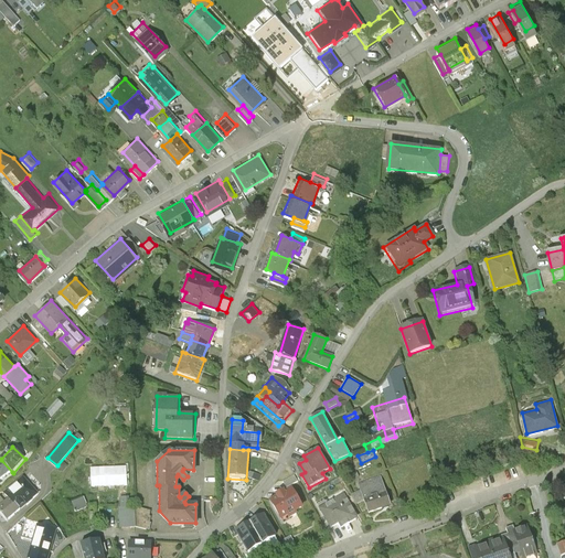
[(0,481),(12,472),(1,460),(0,460),(0,481)]
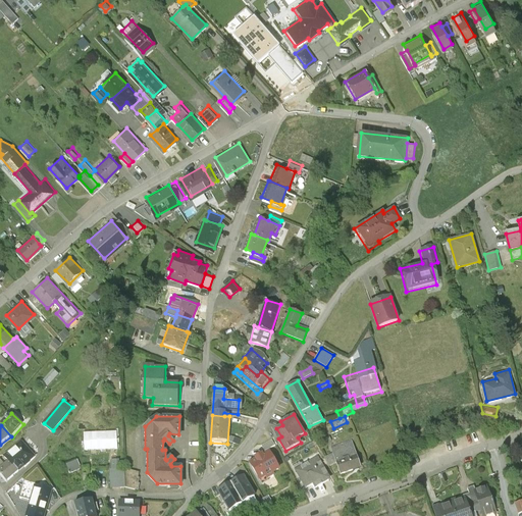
[(119,430),(87,432),(88,452),(120,450),(119,430)]
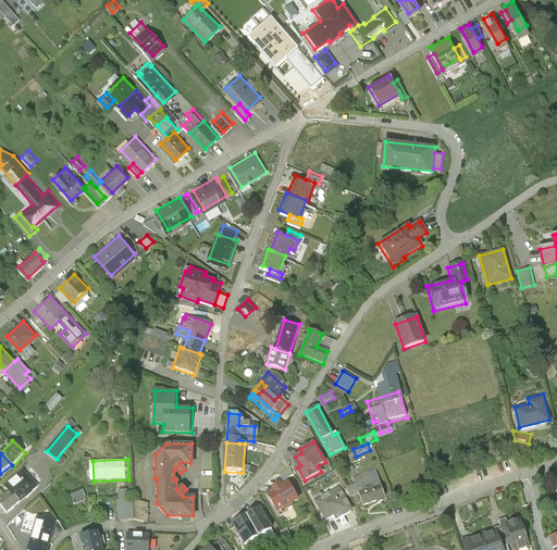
[(27,499),(40,487),(23,469),(5,485),(12,492),(16,497),(20,495),(24,495),(27,499)]
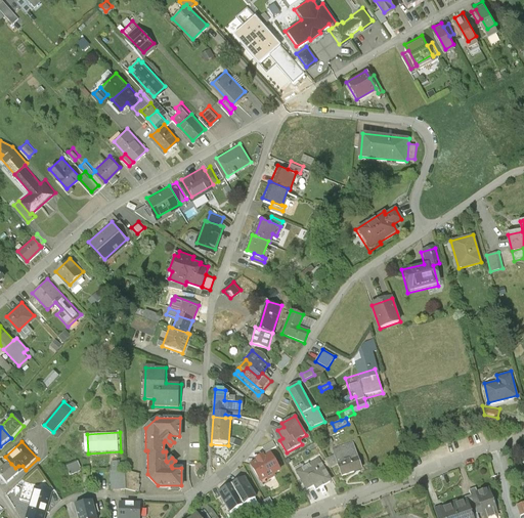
[(338,463),(342,474),(361,467),(352,441),(333,448),(335,455),(338,463)]
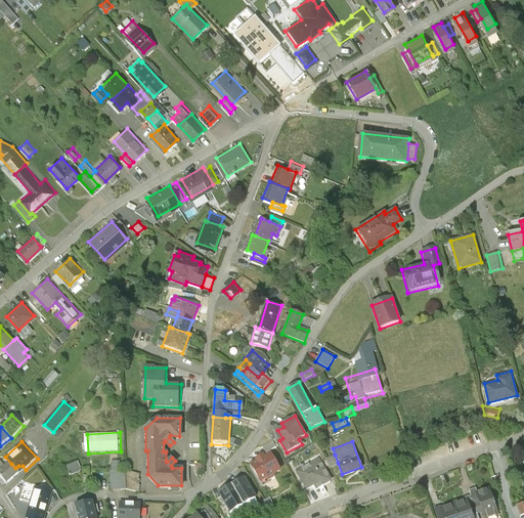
[(279,469),(270,452),(264,456),(263,455),(256,459),(257,460),(252,464),(261,480),(267,476),(268,479),(275,475),(273,473),(279,469)]
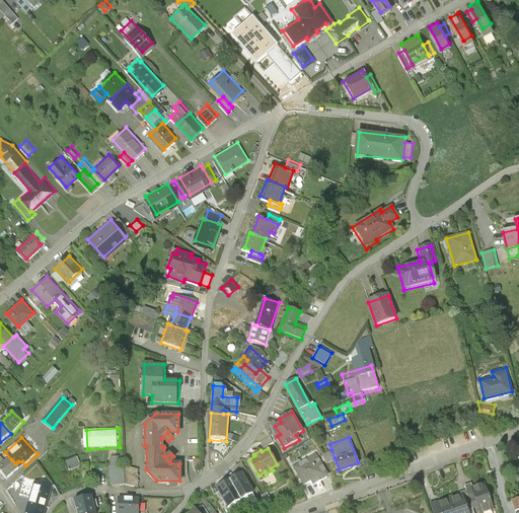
[(335,458),(331,450),(322,453),(327,462),(335,458)]
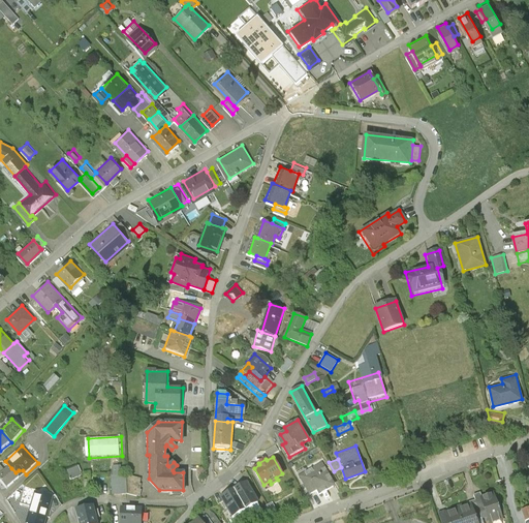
[(335,483),(322,461),(300,474),(309,492),(319,487),(321,491),(335,483)]
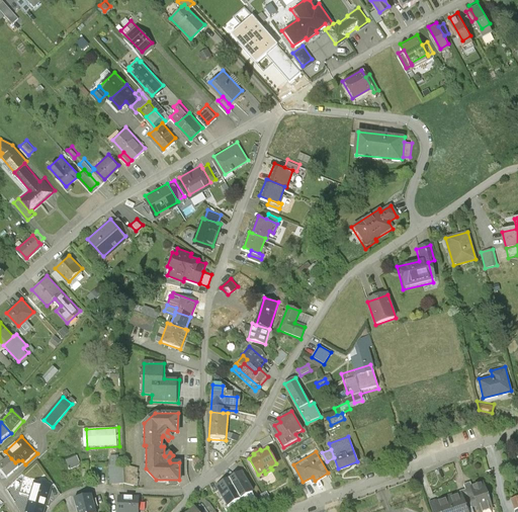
[(77,456),(67,460),(71,470),(80,464),(77,456)]
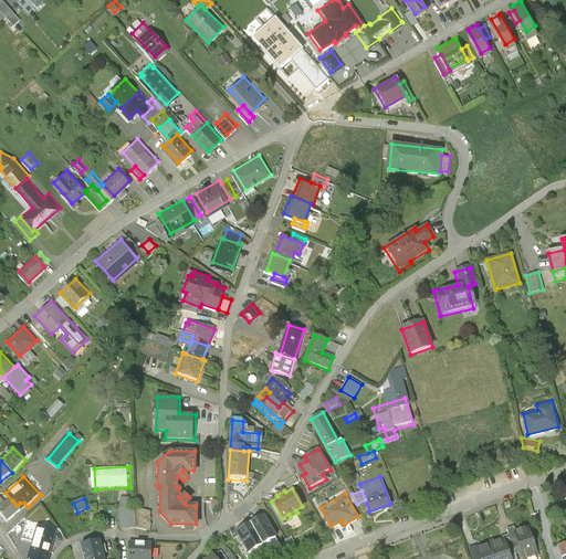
[(17,505),(12,501),(7,505),(0,510),(0,513),(8,523),(21,510),(17,505)]
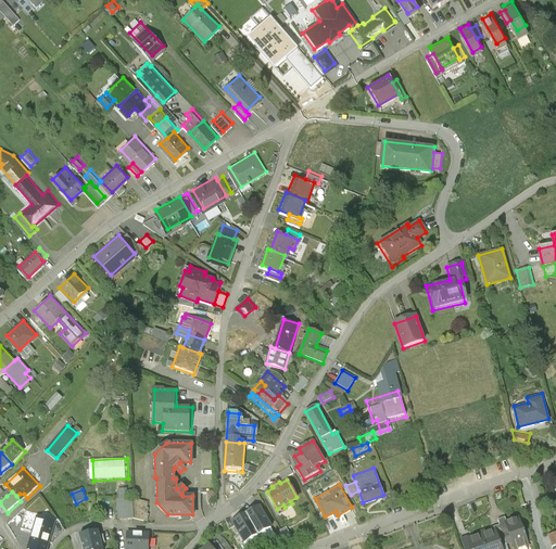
[(134,499),(118,500),(119,519),(134,518),(134,499)]
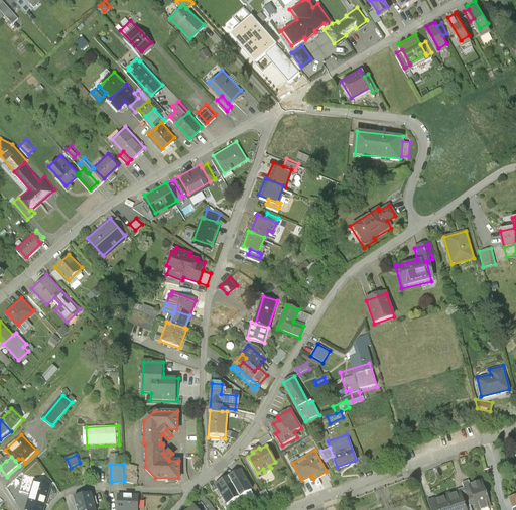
[(137,467),(124,464),(124,481),(137,484),(138,478),(136,478),(137,472),(136,472),(137,467)]
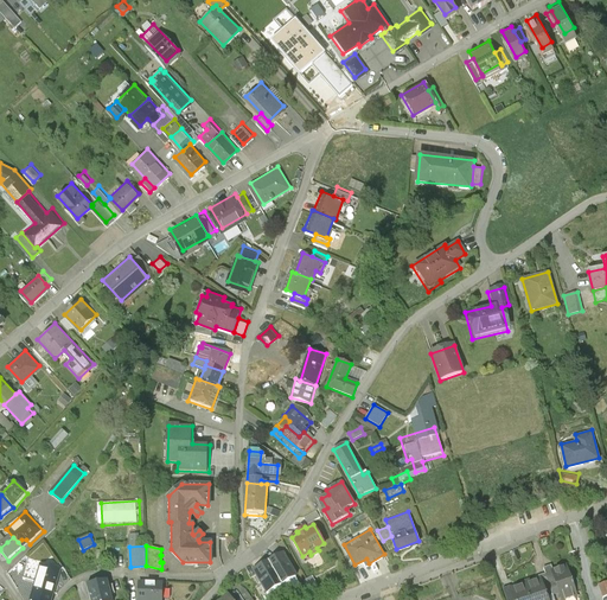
[(283,553),(269,561),(282,582),(296,575),(283,553)]
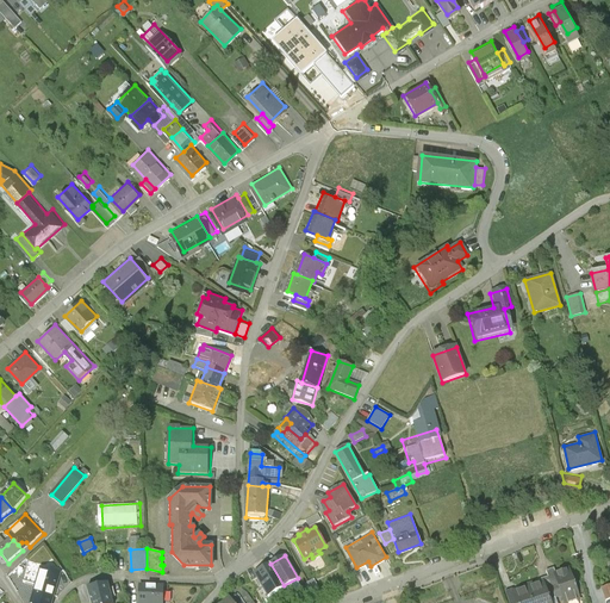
[(559,582),(565,597),(580,591),(578,586),(574,574),(568,560),(553,566),(559,582)]
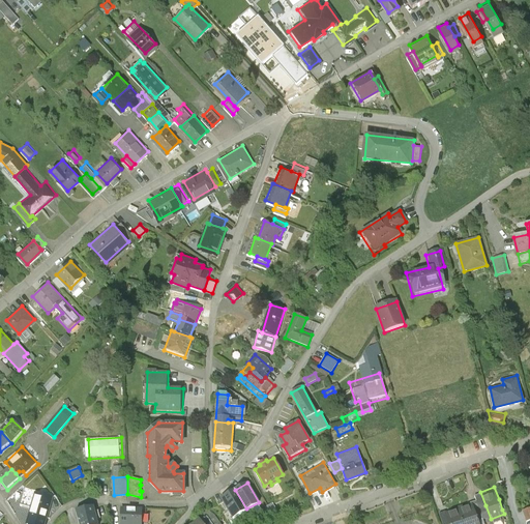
[(474,490),(476,495),(480,507),(486,505),(480,492),(479,488),(474,490)]
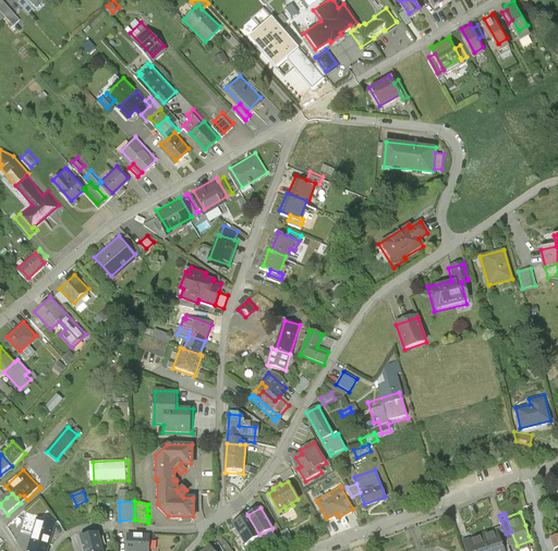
[(29,543),(45,548),(53,519),(39,515),(37,519),(31,517),(24,535),(32,537),(29,543)]
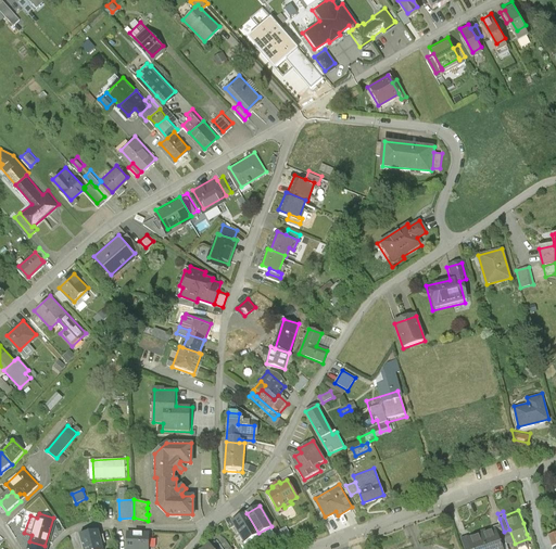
[(247,513),(234,521),(244,540),(258,533),(247,513)]
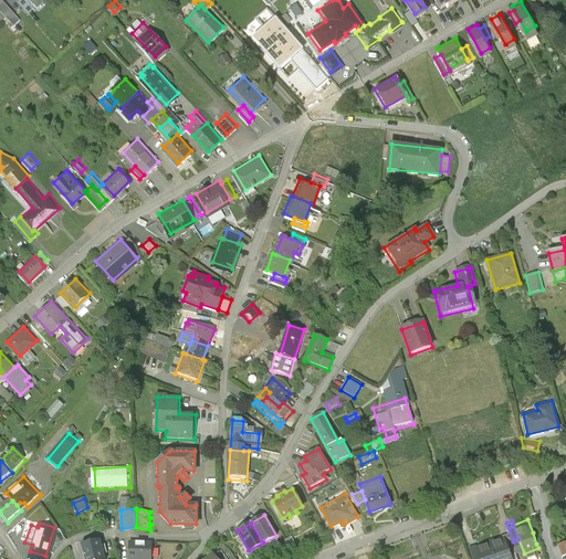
[(513,541),(509,528),(503,530),(503,531),(510,548),(515,546),(513,541)]
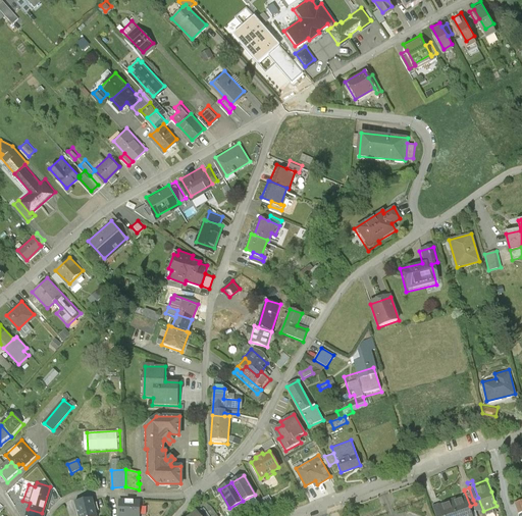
[(451,498),(458,515),(473,515),(470,506),(464,491),(461,492),(462,494),(451,498)]
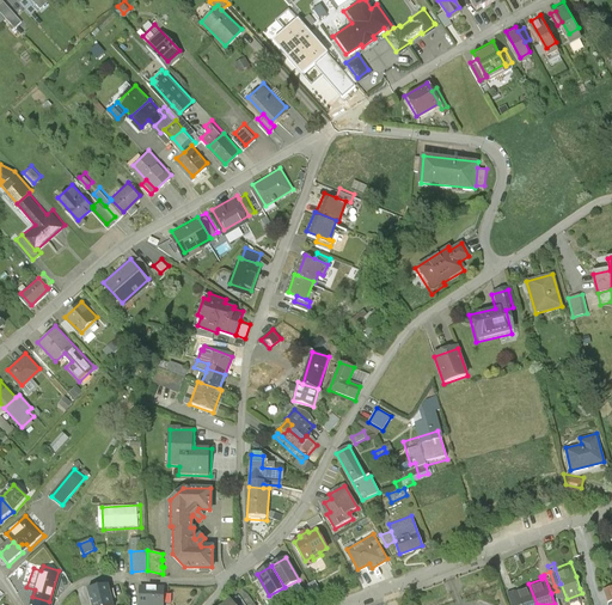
[(581,575),(576,576),(580,588),(586,586),(581,575)]
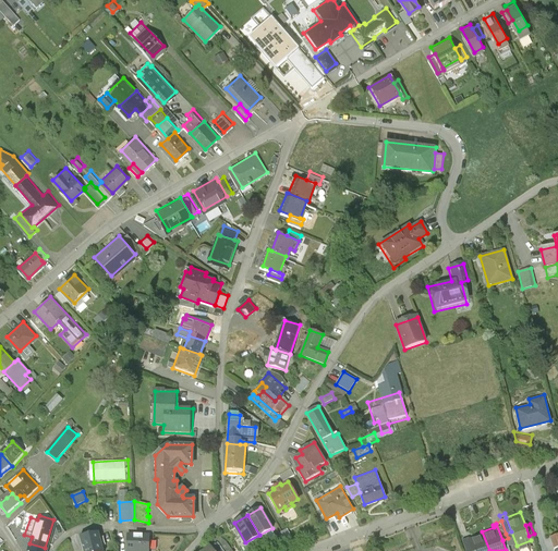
[(220,546),(226,541),(219,531),(210,537),(215,543),(217,541),(220,546)]
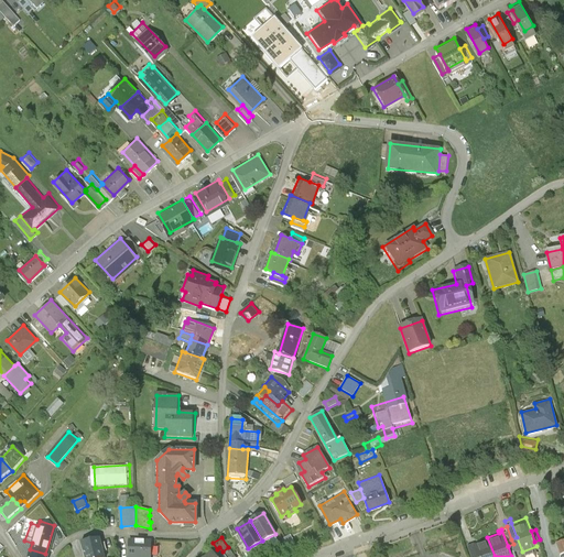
[(495,556),(487,537),(483,538),(475,542),(480,556),(495,556)]
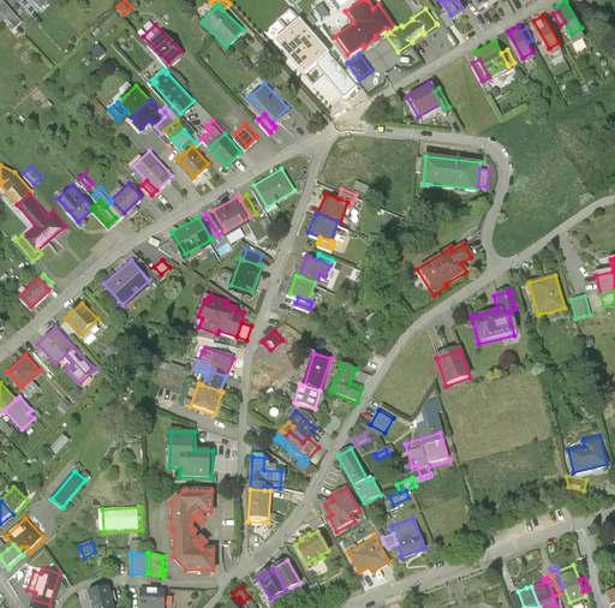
[(509,590),(515,607),(524,607),(518,591),(517,588),(509,590)]
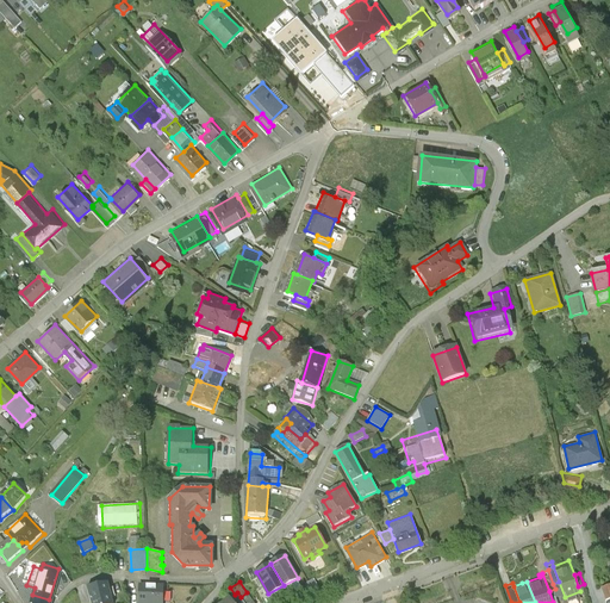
[(110,602),(106,585),(83,591),(86,602),(110,602)]
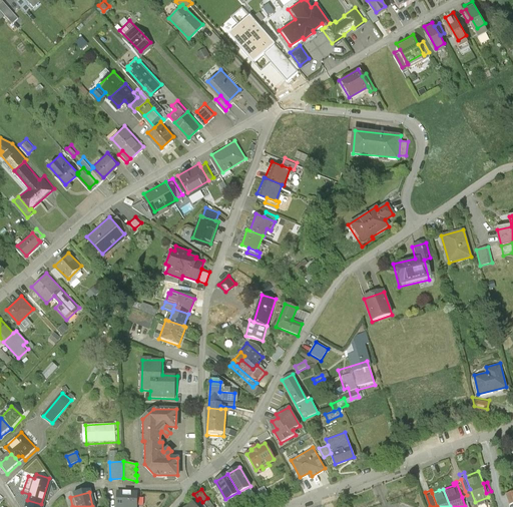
[(137,506),(138,493),(118,493),(117,506),(137,506)]
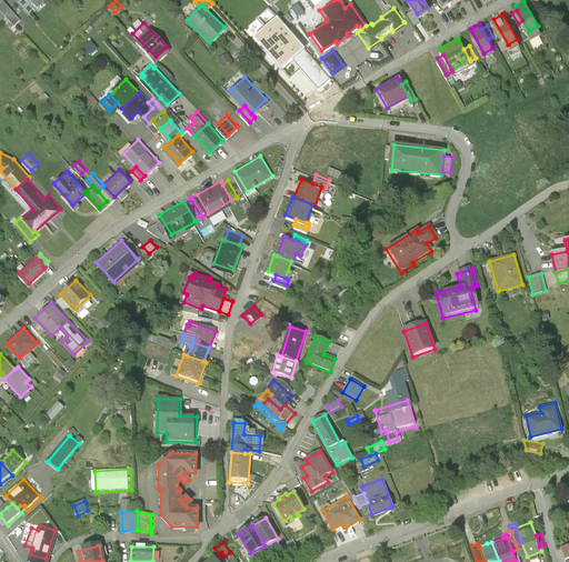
[(219,554),(215,557),(218,561),(227,561),(225,557),(221,552),(219,554)]
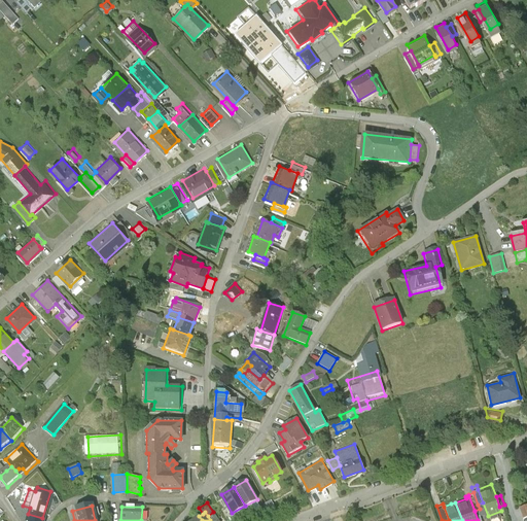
[(208,516),(210,520),(219,520),(213,512),(208,516)]
